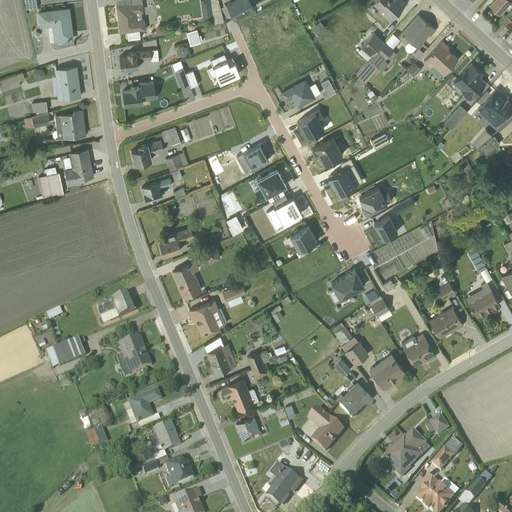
[(37,8),(35,0),(24,0),(25,10),(37,8)]
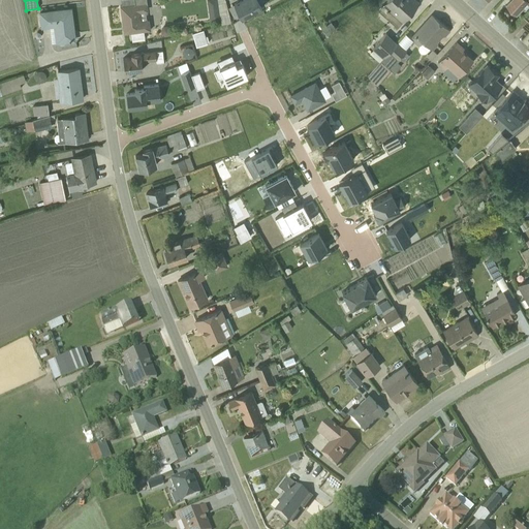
[(148,12),(146,0),(120,0),(121,6),(120,6),(123,34),(130,33),(131,41),(144,40),(143,32),(150,31),(149,20),(146,20),(145,12),(148,12)]
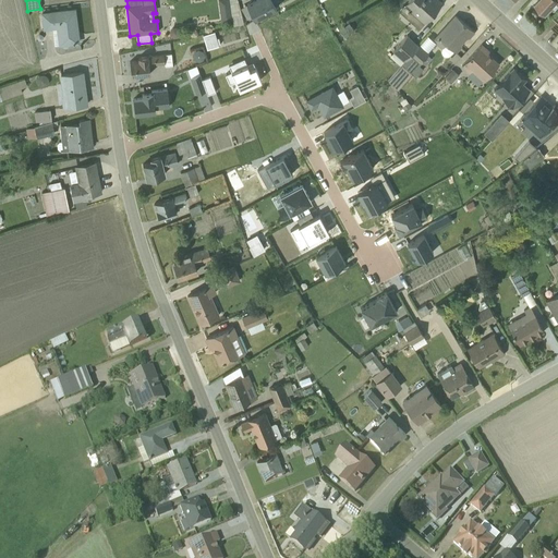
[(232,21),(229,0),(218,0),(221,22),(232,21)]
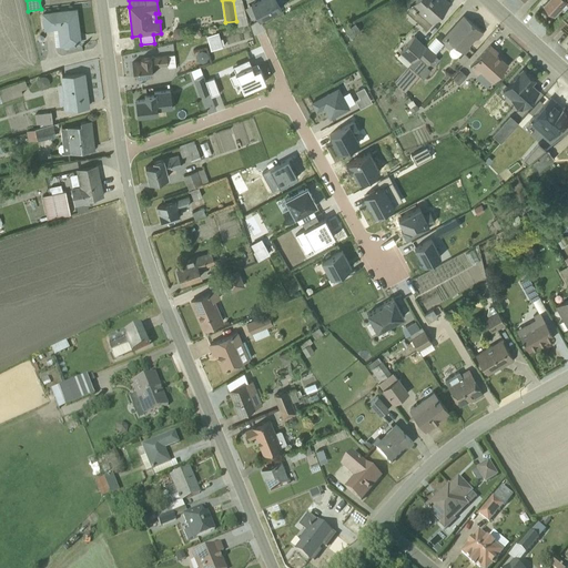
[(260,0),(251,4),(259,20),(280,9),(275,0),(260,0)]
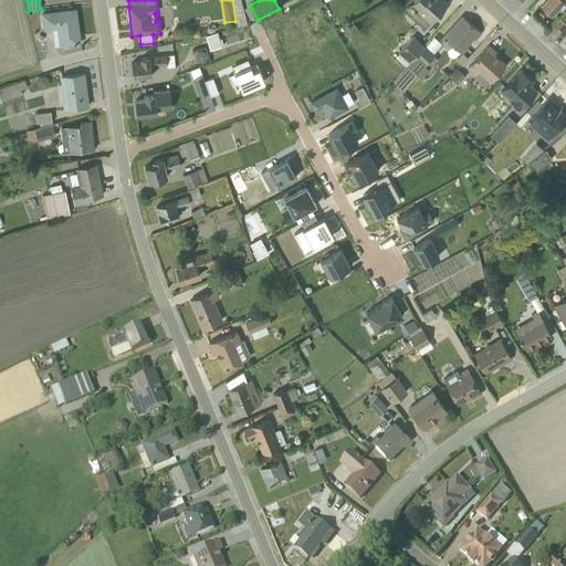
[(425,30),(448,4),(442,0),(415,0),(405,12),(425,30)]
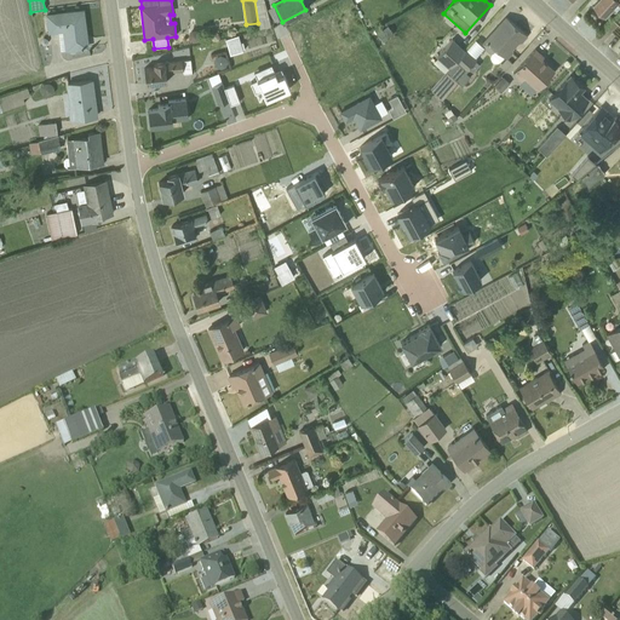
[(619,0),(600,0),(595,6),(607,17),(613,10),(615,11),(619,5),(619,0)]
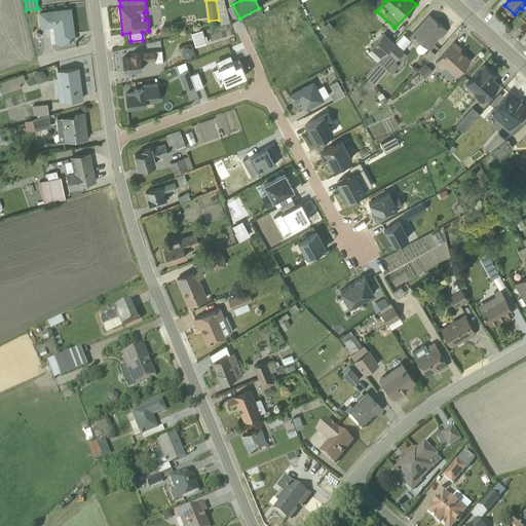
[(69,9),(38,13),(40,29),(48,28),(50,43),(73,40),(69,9)]
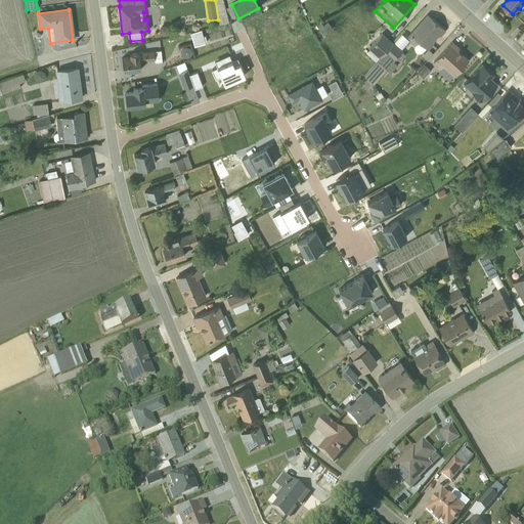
[(444,31),(427,15),(406,39),(409,42),(415,47),(419,43),(428,50),(444,31)]
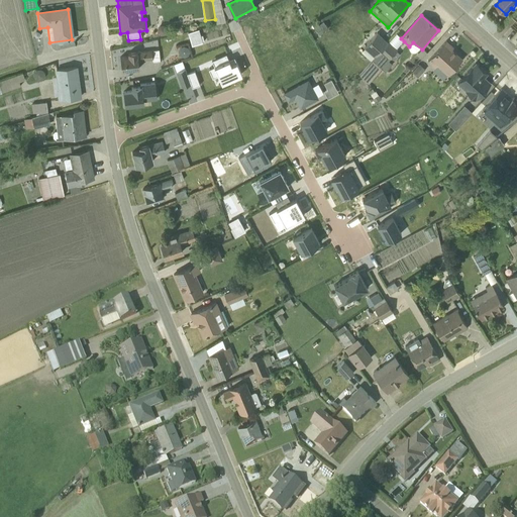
[(165,35),(167,33),(167,30),(166,27),(163,26),(160,26),(157,29),(157,32),(159,35),(162,36),(165,35)]
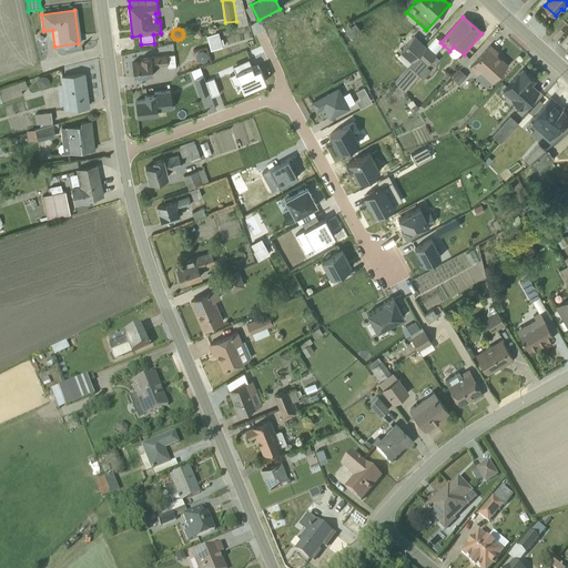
[(211,51),(222,48),(217,33),(206,37),(211,51)]
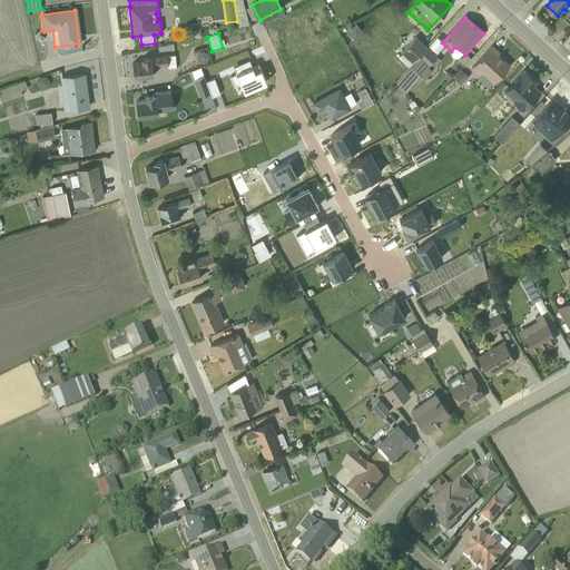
[(442,42),(436,38),(428,48),(413,65),(396,82),(405,91),(420,75),(424,78),(440,60),(435,57),(445,46),(442,42)]
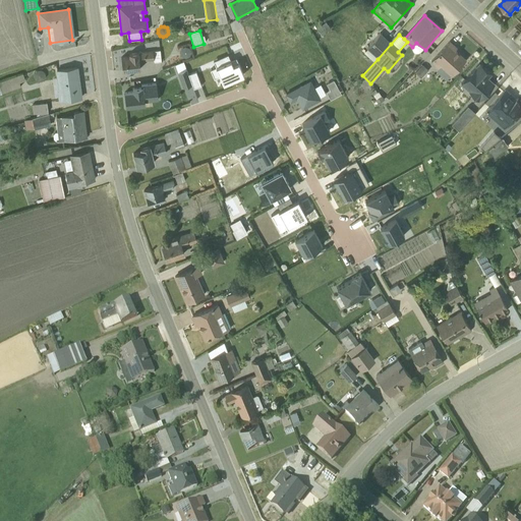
[(378,59),(391,44),(380,35),(366,49),(378,59)]
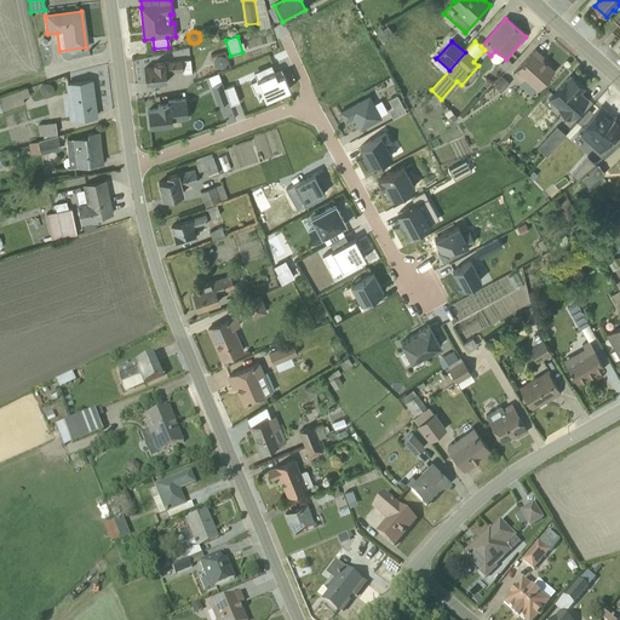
[(537,91),(554,72),(540,61),(543,58),(534,50),(512,75),(521,82),(523,80),(537,91)]
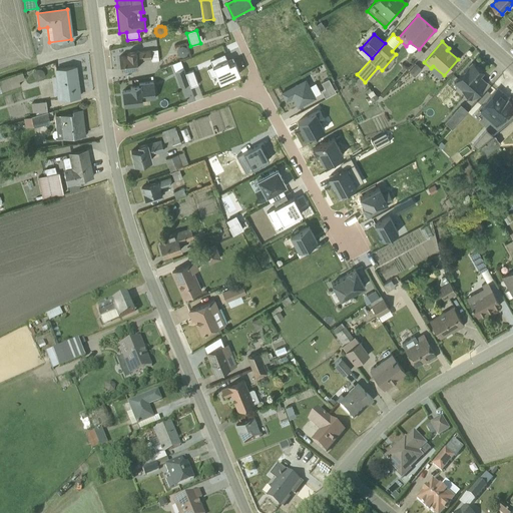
[(181,47),(177,48),(175,52),(177,56),(179,57),(182,58),(185,56),(187,52),(185,48),(181,47)]
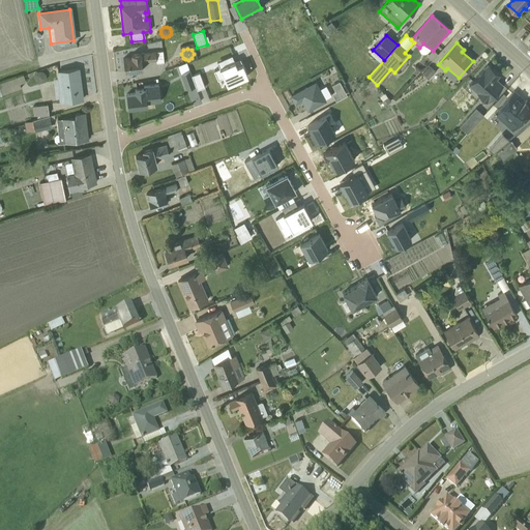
[(437,55),(433,51),(427,57),(431,61),(437,55)]
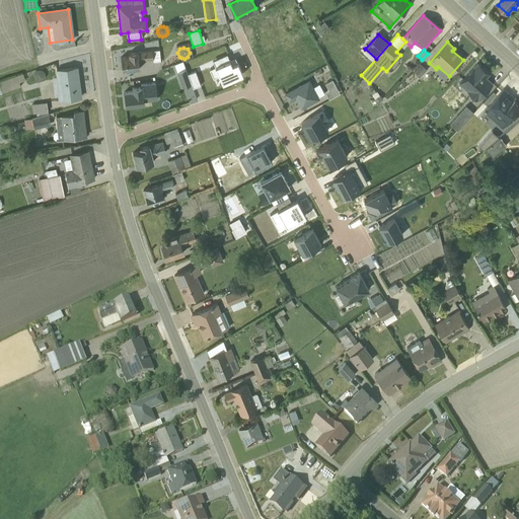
[(121,58),(122,71),(139,69),(139,62),(153,60),(152,51),(129,54),(129,57),(121,58)]
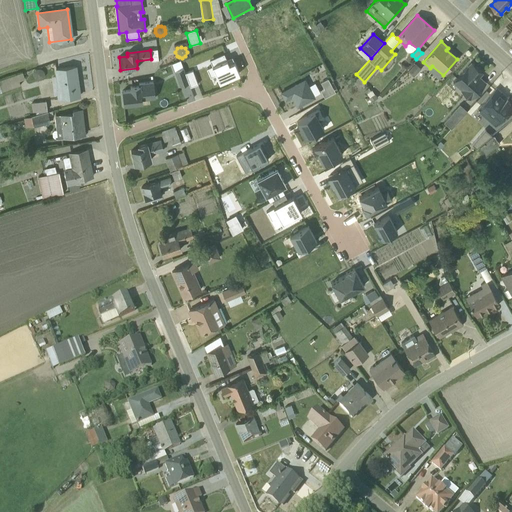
[(151,61),(158,60),(157,50),(150,50),(151,59),(151,61)]
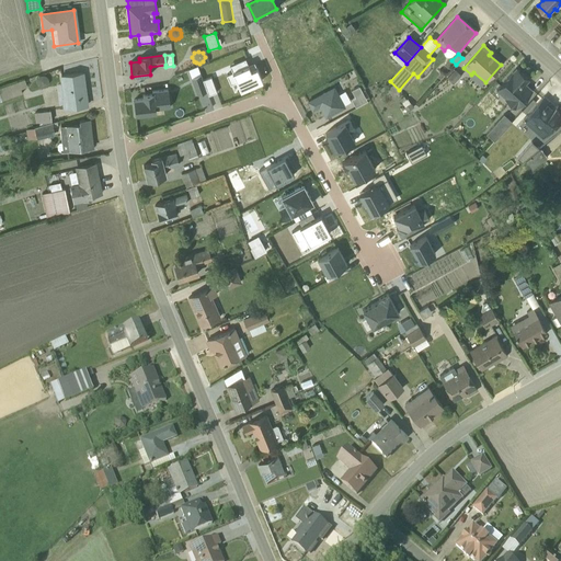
[(240,91),(262,81),(254,64),(248,66),(245,59),(233,65),(236,71),(231,72),(226,76),(230,86),(236,83),(240,91)]
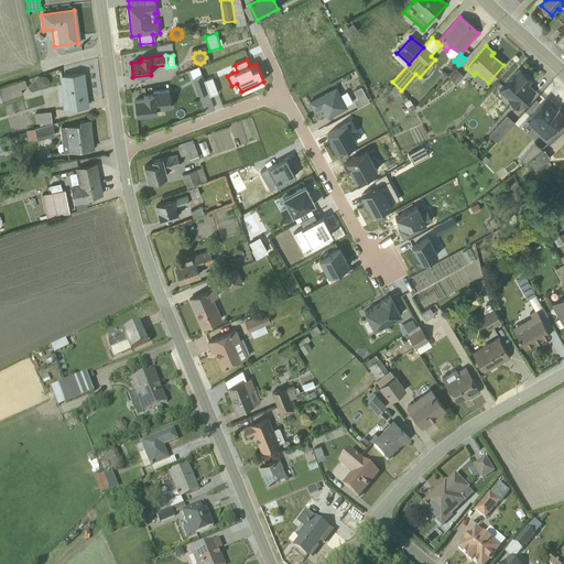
[(534,90),(528,85),(531,80),(519,69),(498,91),(519,109),(534,90)]
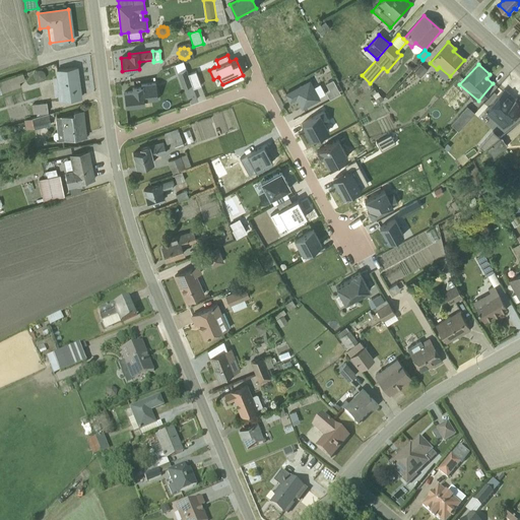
[(427,70),(421,65),(414,73),(419,78),(427,70)]
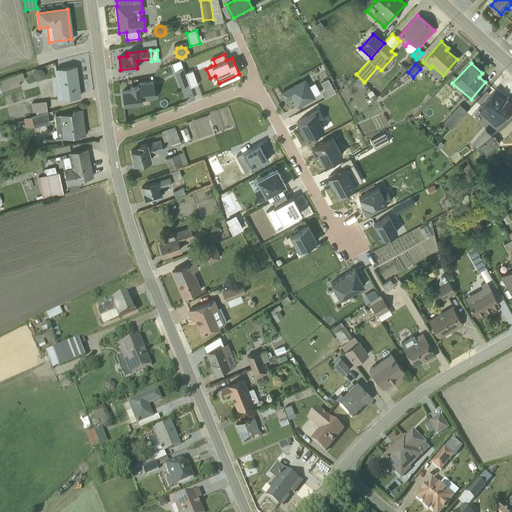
[(79,97),(75,67),(55,69),(57,86),(55,87),(57,100),(79,97)]
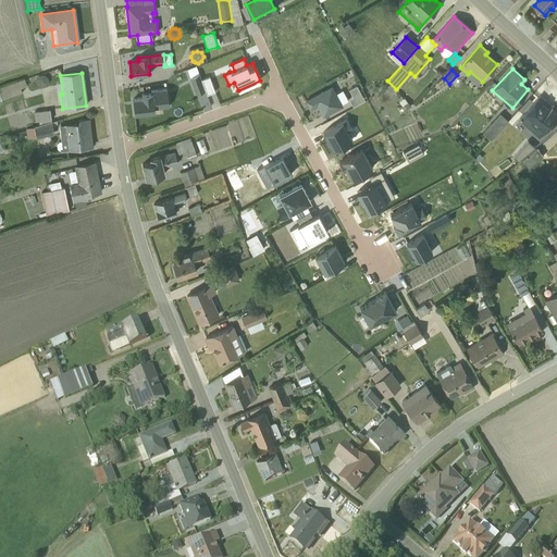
[(205,91),(199,75),(190,78),(196,95),(205,91)]
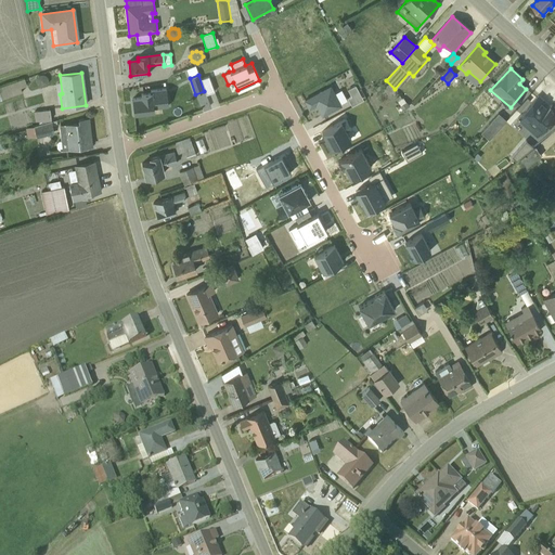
[(201,80),(206,94),(214,92),(208,77),(201,80)]
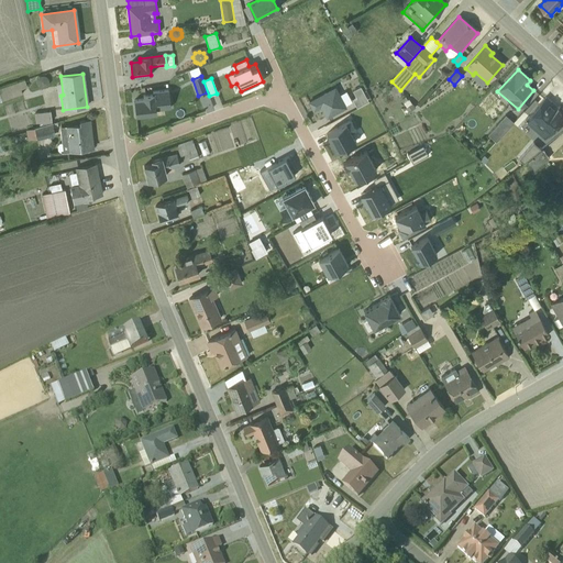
[(26,88),(24,80),(0,88),(0,100),(22,94),(21,90),(26,88)]
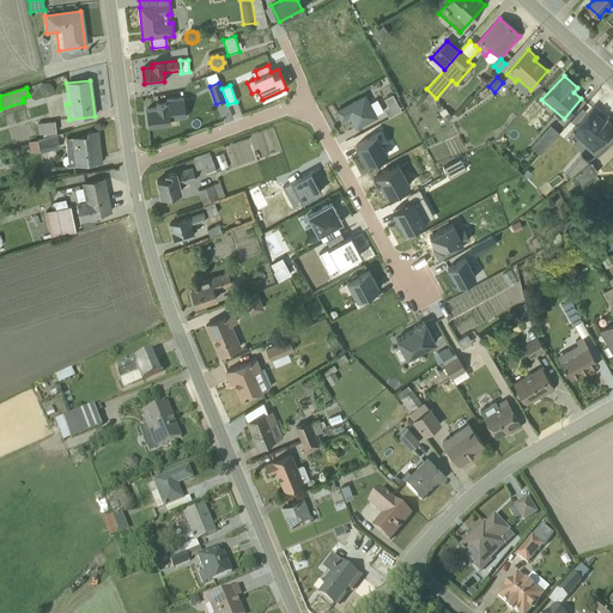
[(363,97),(337,111),(341,120),(349,116),(356,128),(375,117),(363,97)]
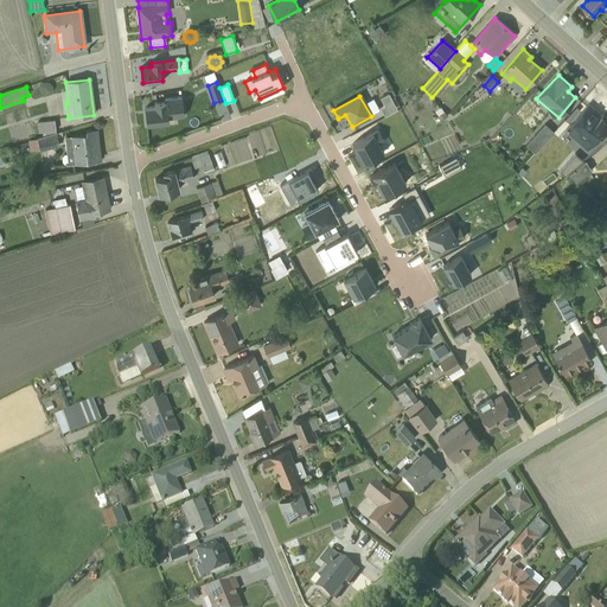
[(154,108),(145,109),(147,125),(168,122),(167,114),(183,112),(181,101),(154,104),(154,108)]
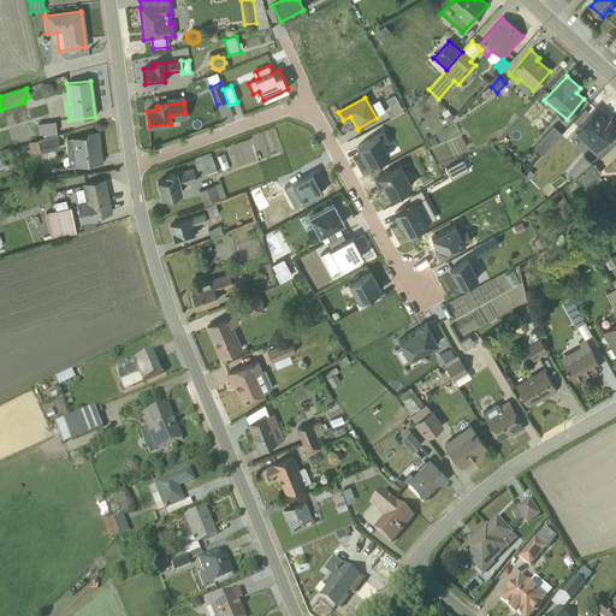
[(609,118),(597,107),(591,113),(586,110),(573,123),(578,128),(573,132),(596,153),(609,137),(611,140),(615,132),(615,119),(611,116),(609,118)]
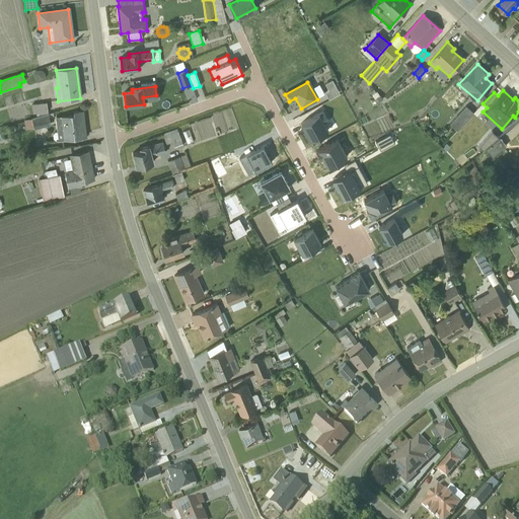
[(375,93),(373,91),(370,93),(374,99),(371,102),(373,106),(382,99),(380,96),(379,96),(377,92),(375,93)]
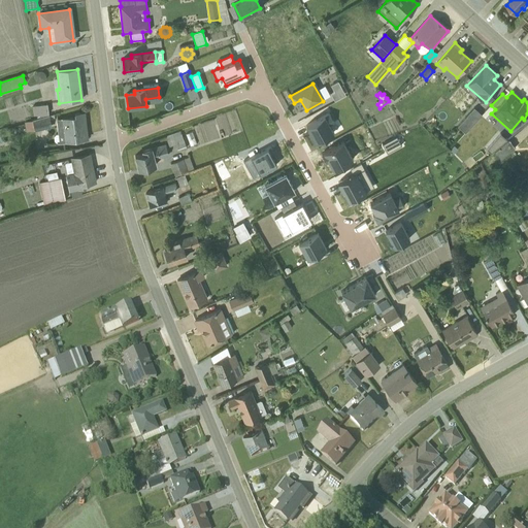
[(46,104),(32,106),(34,116),(48,113),(46,104)]
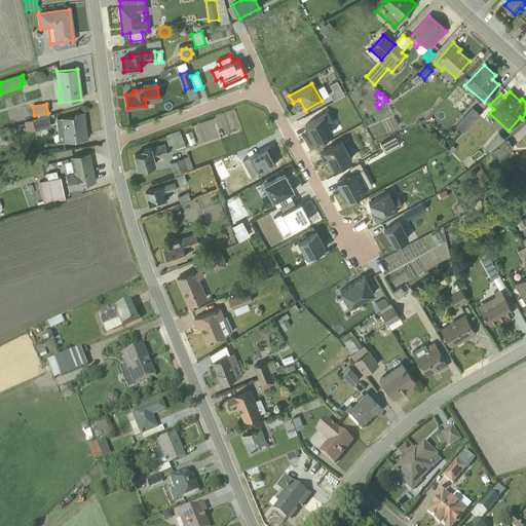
[(463,133),(479,114),(472,108),(455,126),(463,133)]
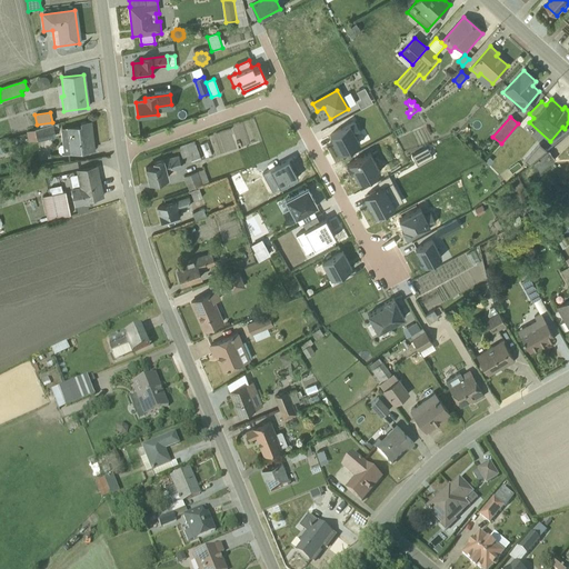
[(80,127),(60,129),(61,145),(58,146),(59,155),(93,151),(90,122),(80,123),(80,127)]
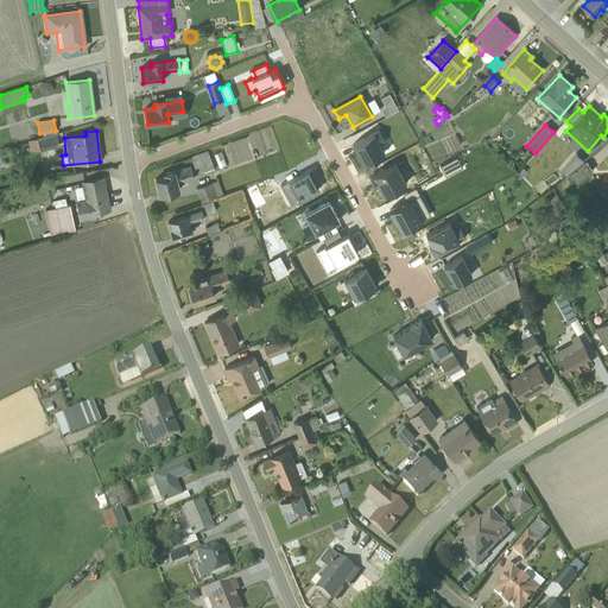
[(352,145),(363,165),(384,153),(379,145),(384,141),(378,131),(352,145)]
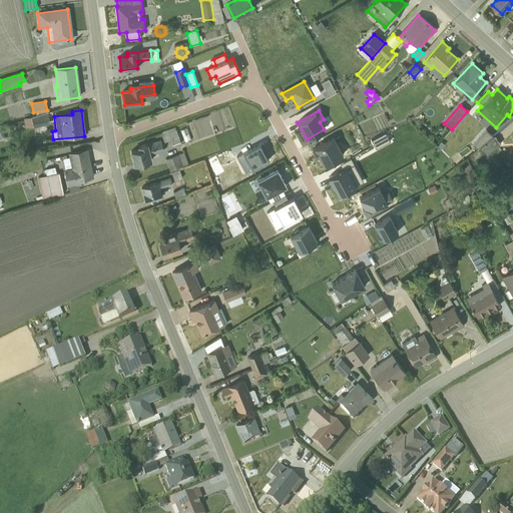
[(50,123),(47,113),(24,120),(27,130),(50,123)]
